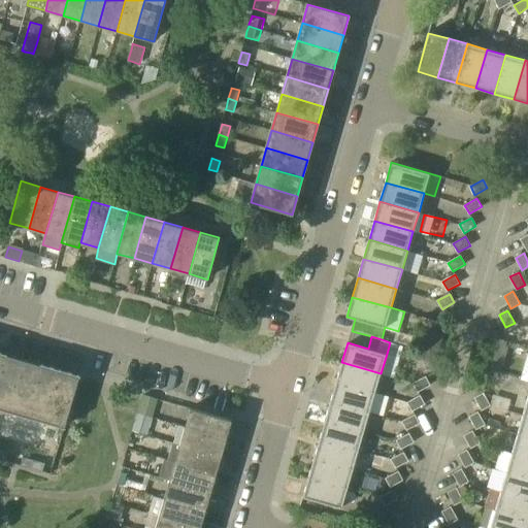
[(13,401),(12,401),(25,360),(7,355),(0,377),(0,407),(10,411),(13,401)]
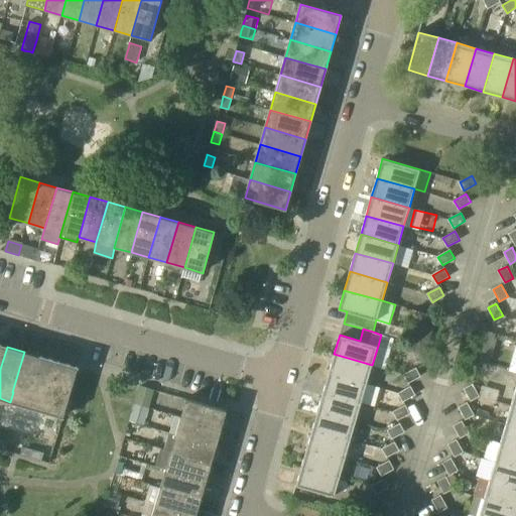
[(41,357),(24,352),(12,392),(13,392),(10,402),(10,403),(26,407),(27,406),(29,397),(41,357)]
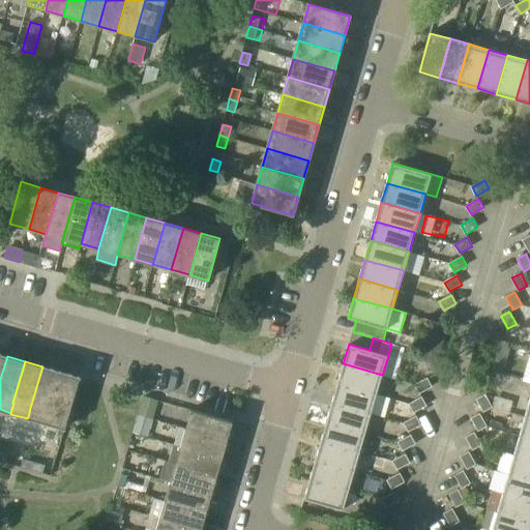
[(377,394),(382,375),(343,363),(337,383),(377,394)]
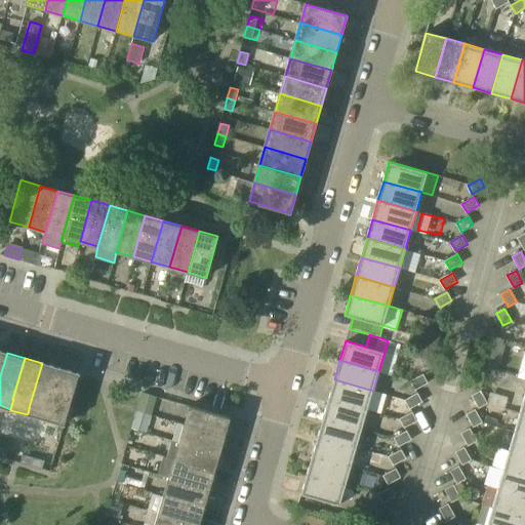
[(48,409),(59,368),(42,363),(30,404),(28,413),(45,418),(48,409)]
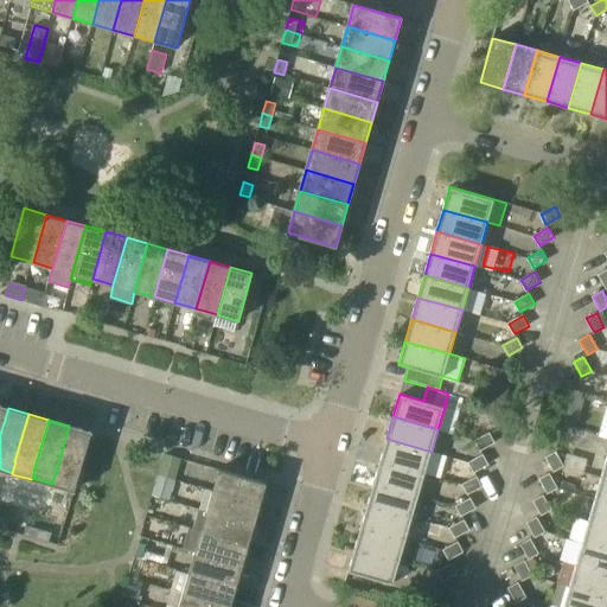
[(77,479),(91,432),(69,426),(56,473),(77,479)]
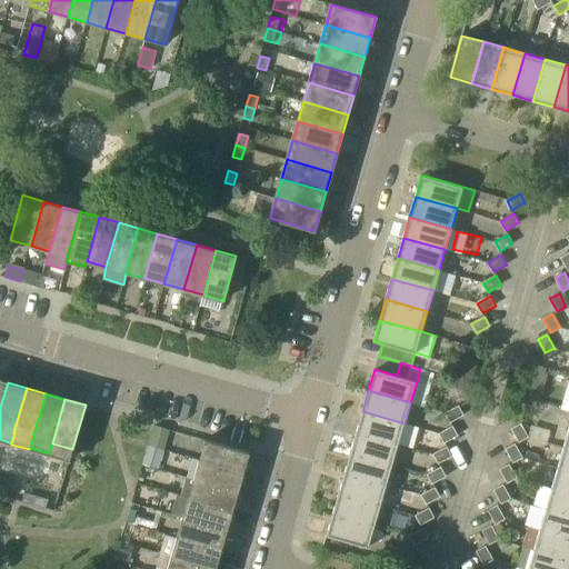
[(446,413),(450,422),(465,415),(459,406),(446,413)]
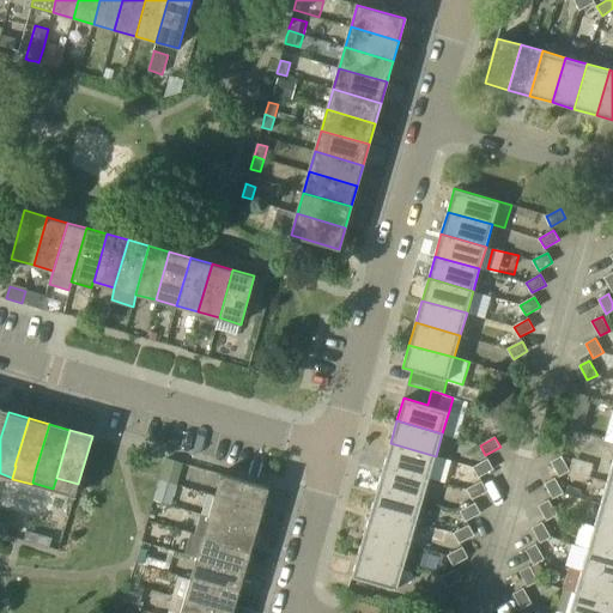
[(429,478),(436,456),(390,443),(384,465),(429,478)]
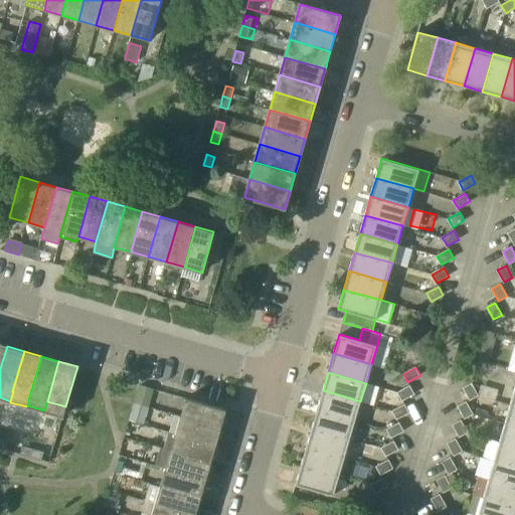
[(463,388),(470,400),(478,395),(472,383),(463,388)]
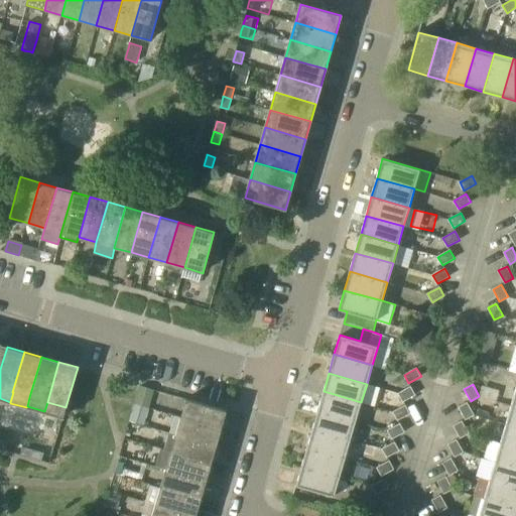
[(135,403),(148,407),(153,390),(153,389),(140,386),(138,392),(135,403)]
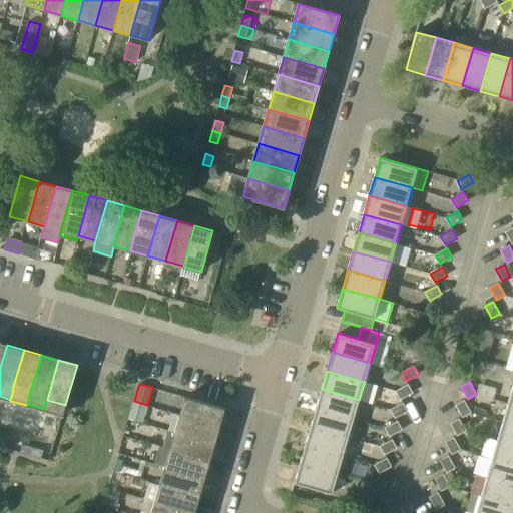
[(396,391),(401,399),(413,393),(409,384),(396,391)]
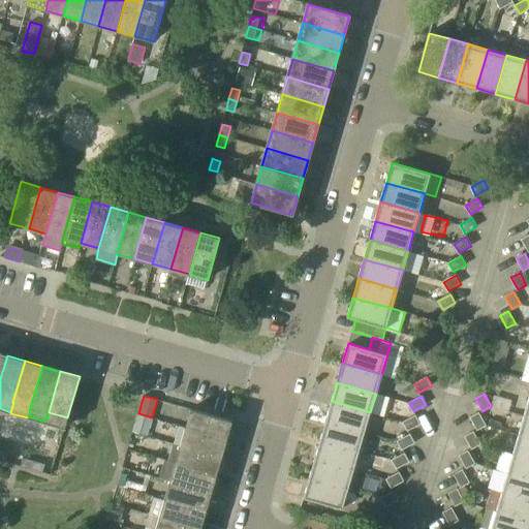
[(365,432),(370,412),(332,401),(325,421),(365,432)]
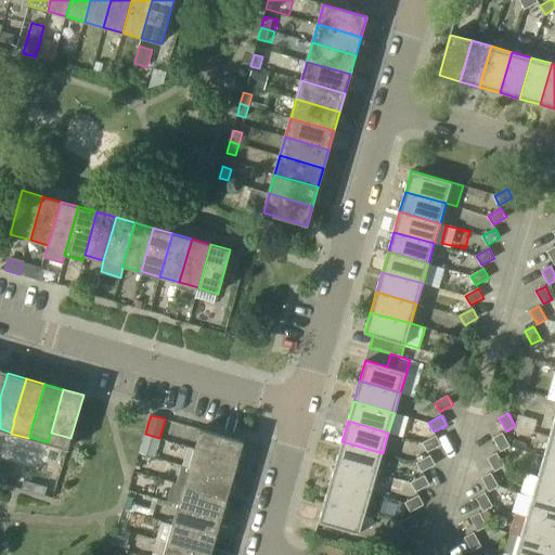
[(244,441),(205,430),(201,429),(195,448),(237,461),(244,441)]
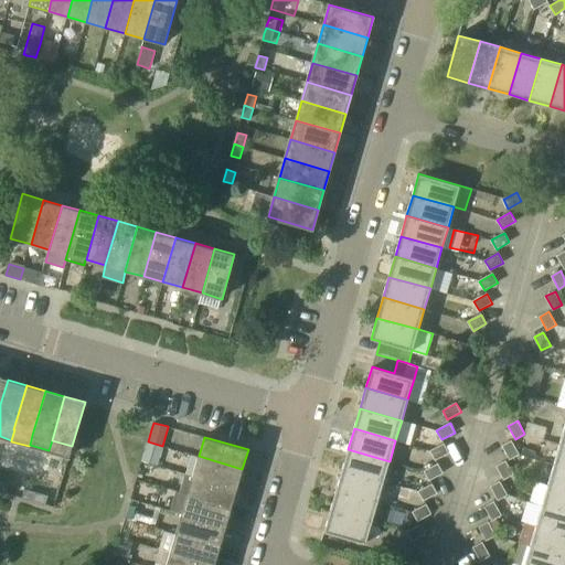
[(502,446),(510,459),(519,454),(512,440),(502,446)]
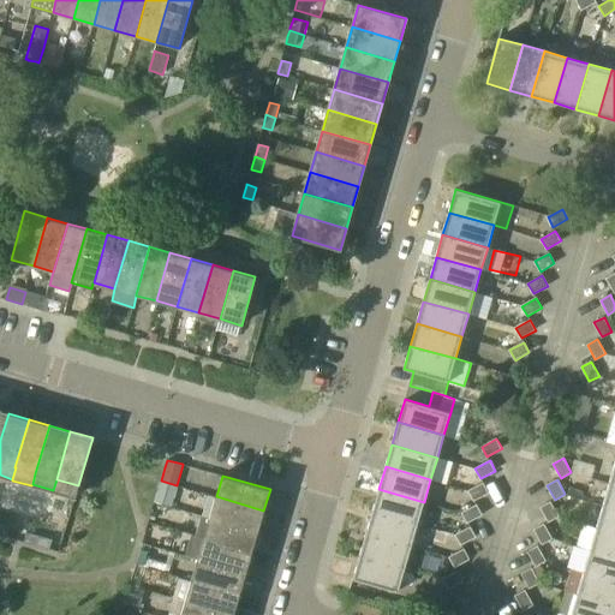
[(177,485),(161,481),(155,502),(171,507),(177,485)]
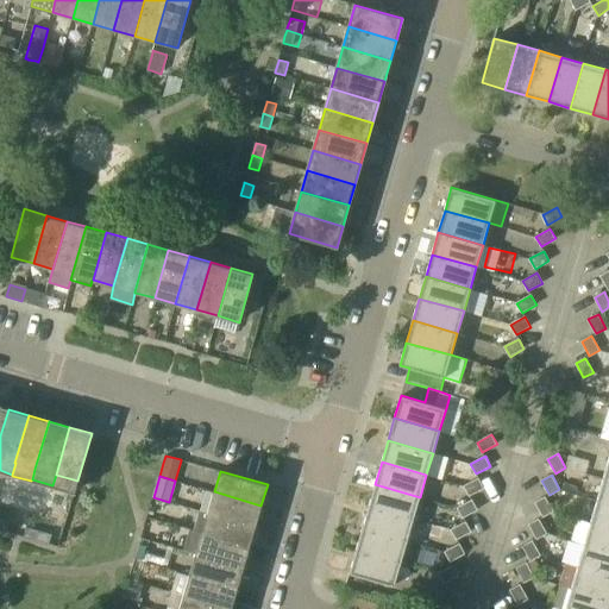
[(464,485),(470,496),(484,488),(478,478),(464,485)]
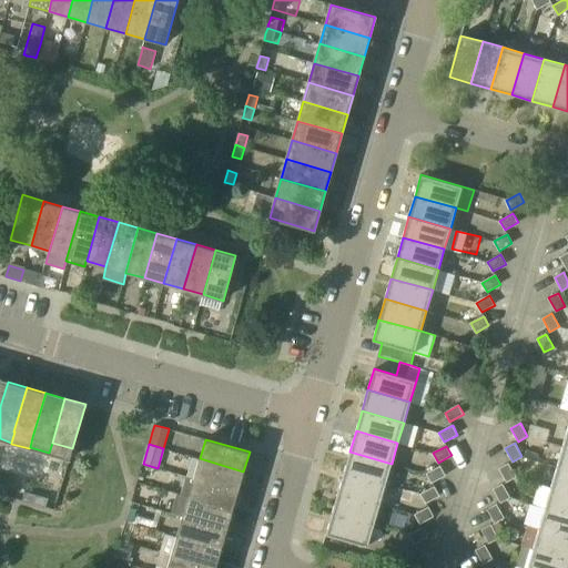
[(567,470),(567,448),(563,447),(557,467),(567,470)]
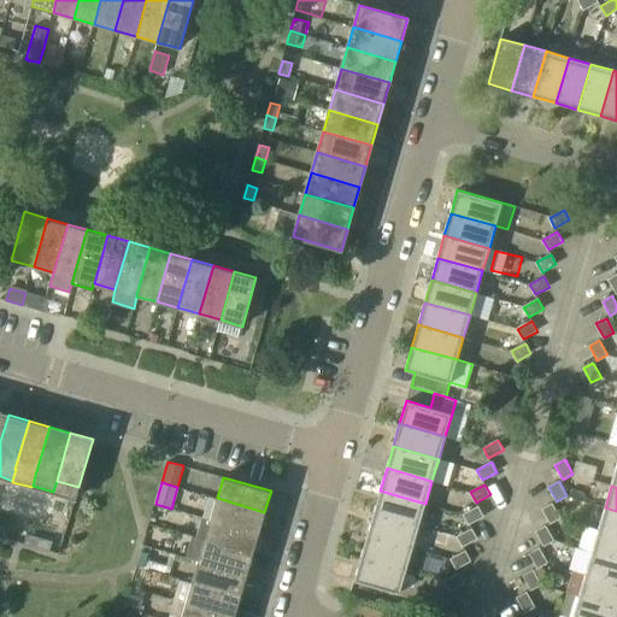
[(419,526),(425,504),(380,491),(374,512),(419,526)]
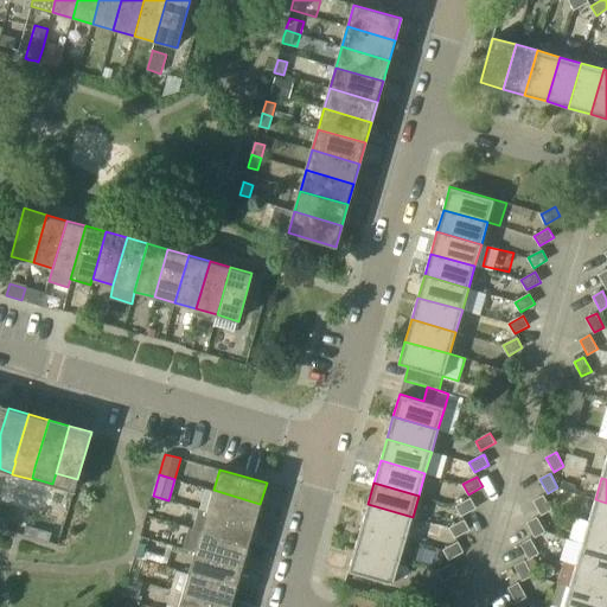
[(254,524),(260,504),(213,490),(206,511),(254,524)]
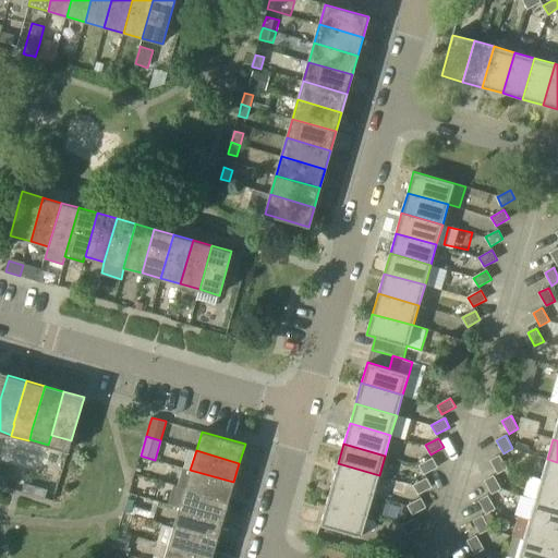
[(490,460),(497,473),(507,469),(499,456),(490,460)]
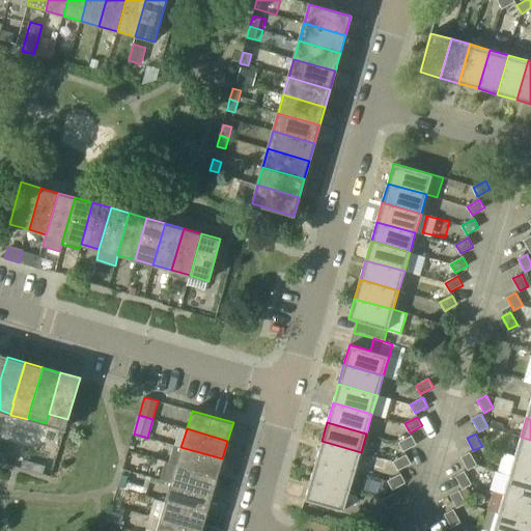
[(399,443),(403,451),(417,445),(412,436),(399,443)]
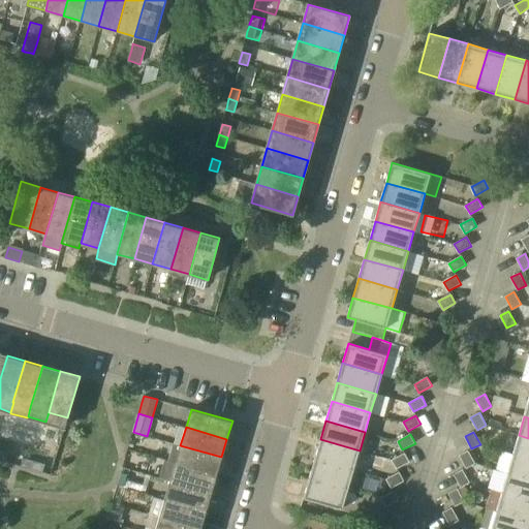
[(528,459),(528,438),(519,435),(512,455),(528,459)]
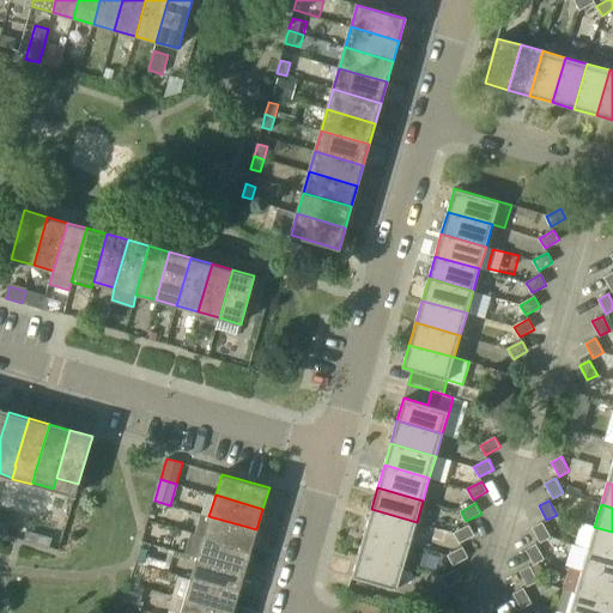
[(410,545),(417,522),(371,509),(365,532),(410,545)]
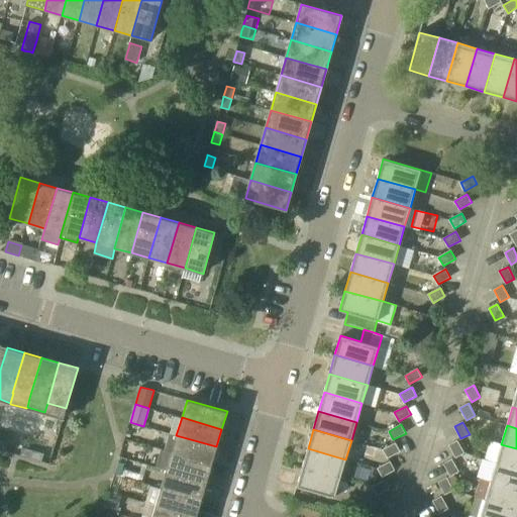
[(211,466),(216,446),(176,435),(171,452),(171,453),(211,466)]
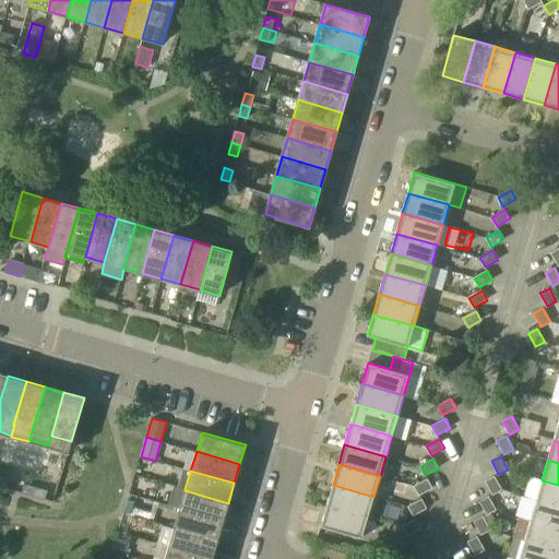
[(0,486),(7,488),(10,479),(0,476),(0,486)]
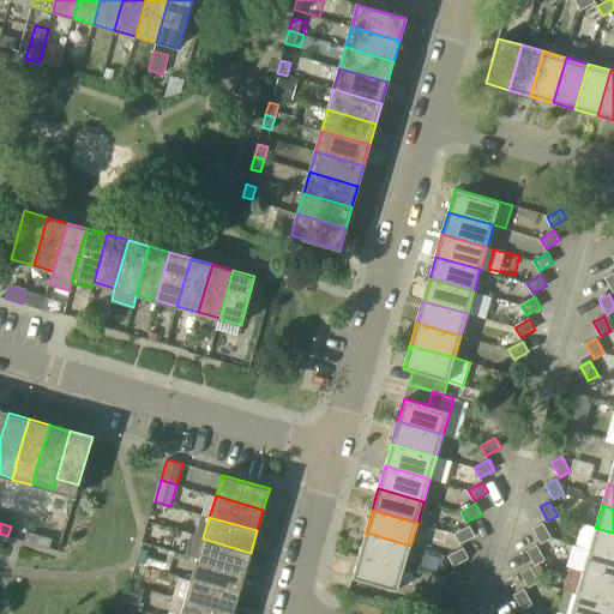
[(534,529),(541,543),(551,537),(543,523),(534,529)]
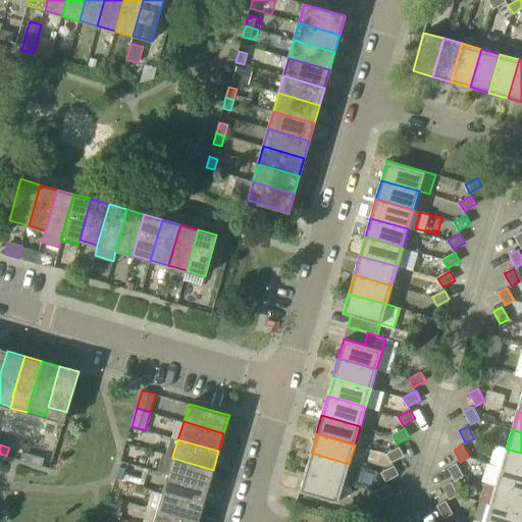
[(521,453),(506,449),(506,450),(496,447),(493,453),(490,464),(501,467),(521,473),(521,453)]
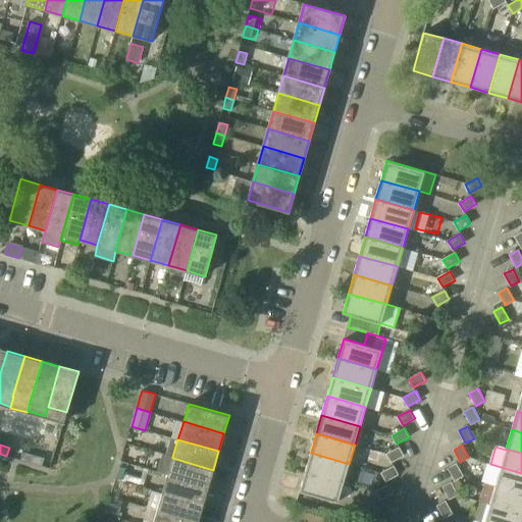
[(387,455),(392,463),(404,456),(400,448),(387,455)]
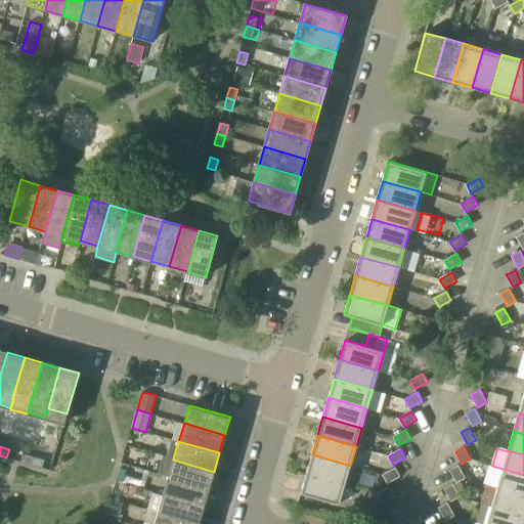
[(33,466),(35,457),(23,453),(20,462),(33,466)]
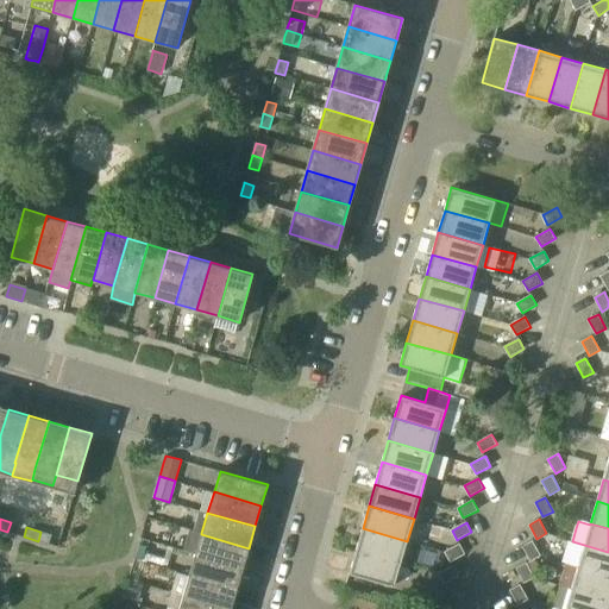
[(401,563),(407,541),(363,528),(356,550),(401,563)]
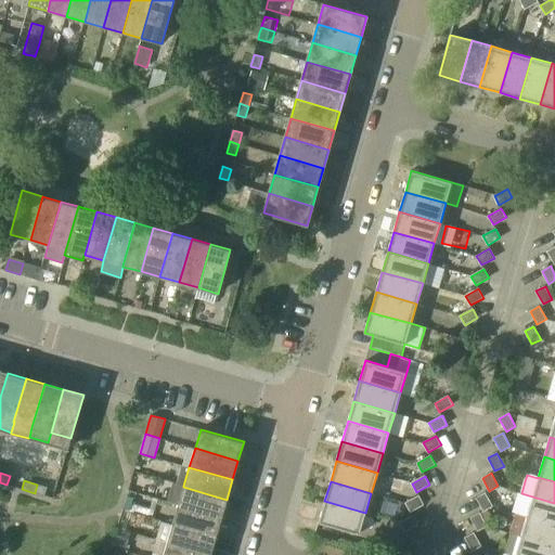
[(178,505),(221,518),(227,500),(183,487),(183,486),(176,483),(170,502),(178,505)]
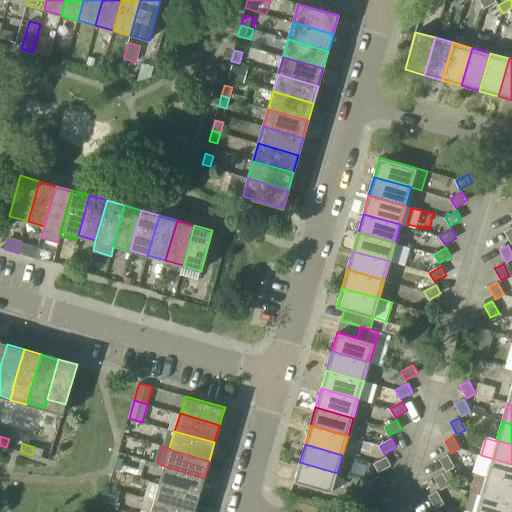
[(41,457),(44,449),(34,447),(32,455),(41,457)]
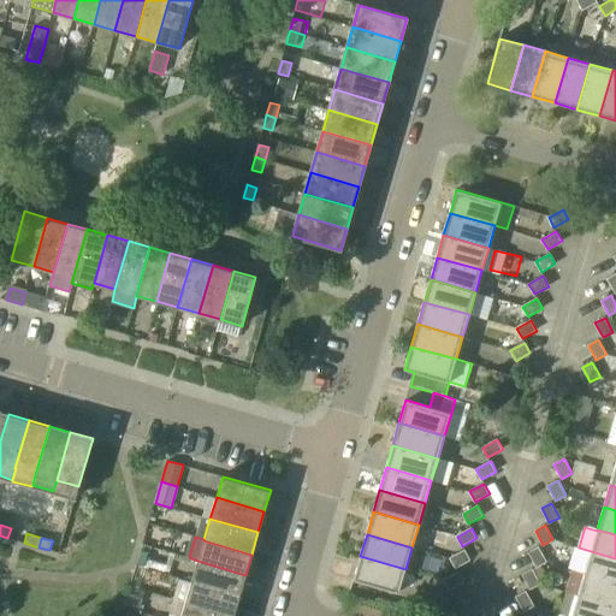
[(528,552),(537,567),(546,562),(539,548),(528,552)]
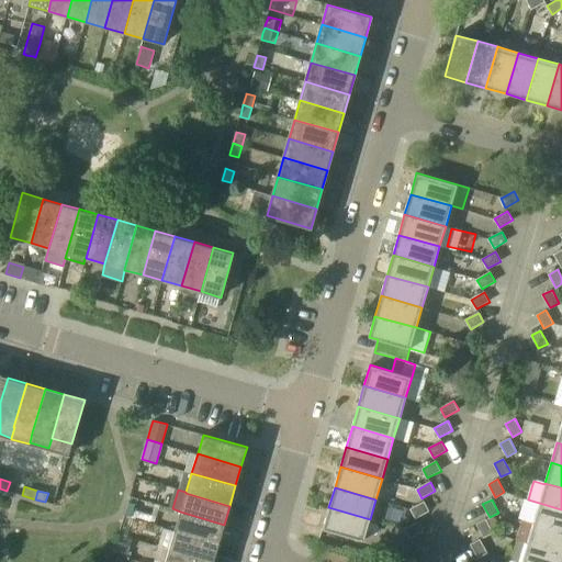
[(128,502),(124,516),(135,519),(135,517),(149,521),(152,515),(136,510),(137,505),(128,502)]
